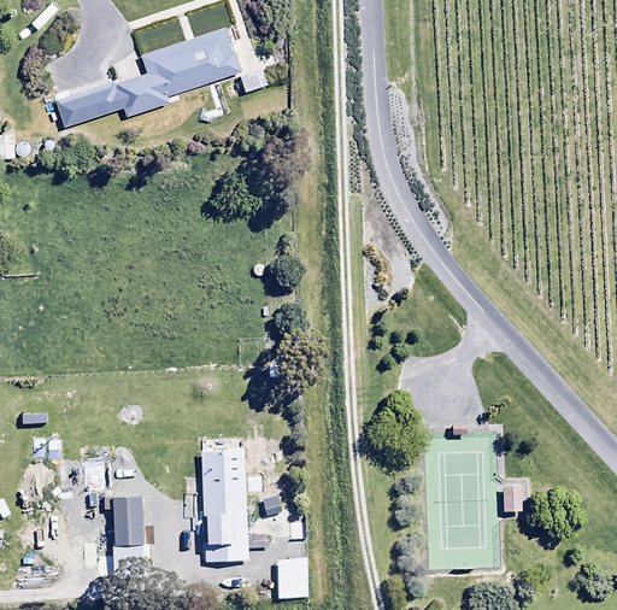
[(224,28),(141,52),(147,72),(116,81),(127,116),(172,103),(169,93),(241,72),(234,48),(231,50),(224,28)]
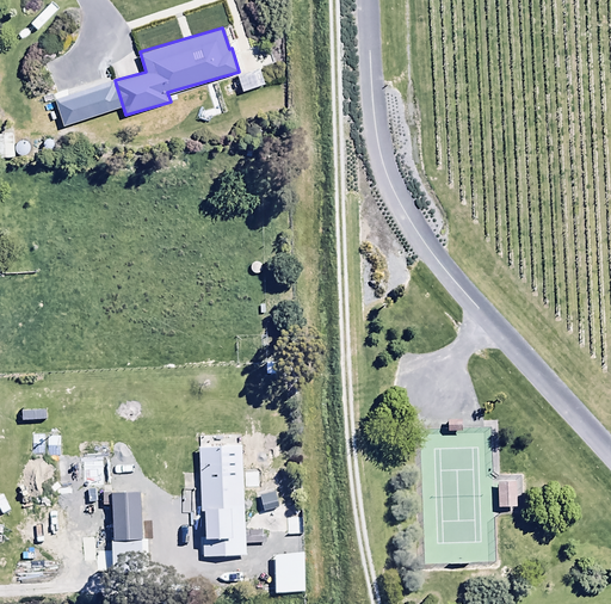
[(247,555),(247,542),(266,541),(266,534),(247,534),(245,441),(199,441),(201,510),(207,510),(207,540),(203,540),(203,556),(247,555)]
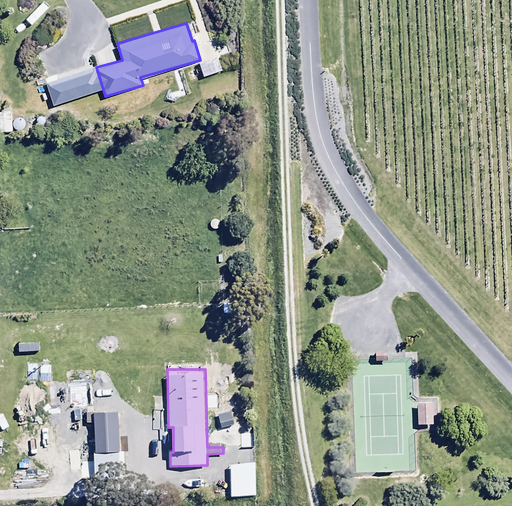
[(431,397),(415,398),(416,420),(431,419),(431,397)]
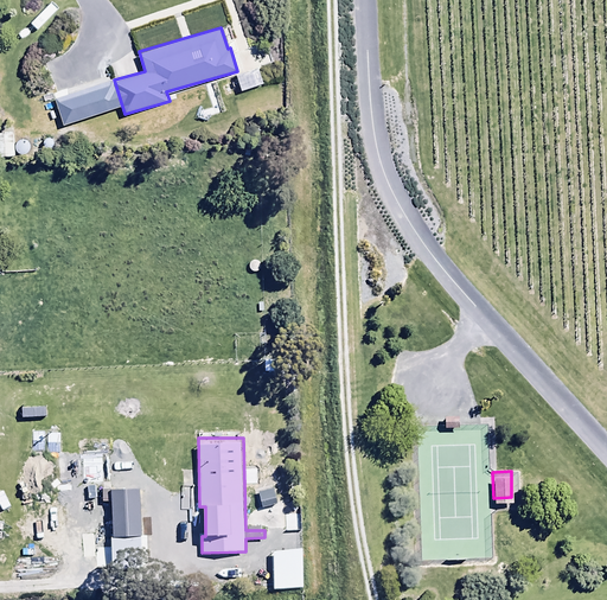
[(273,485),(257,489),(262,504),(278,500),(273,485)]
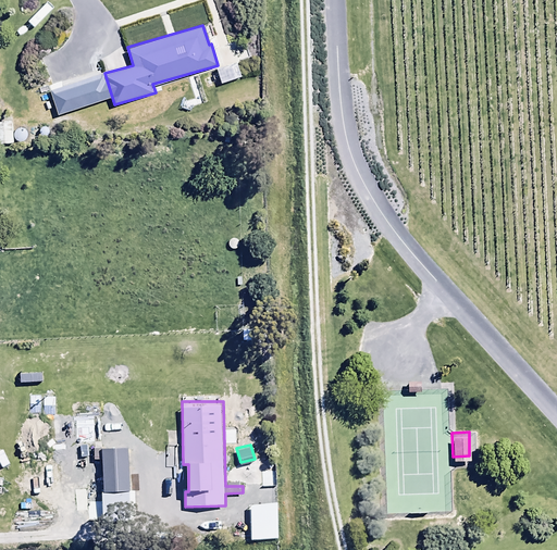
[(104,491),(127,490),(130,490),(128,447),(102,448),(104,491)]
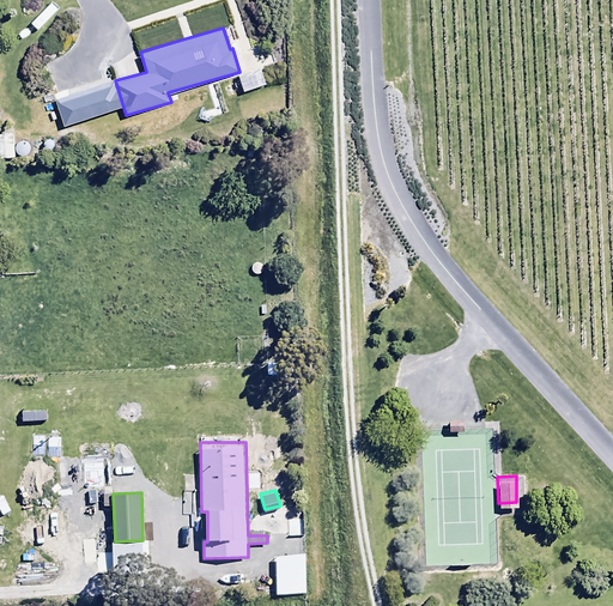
[(140,540),(115,541),(113,541),(113,556),(141,555),(140,540)]
